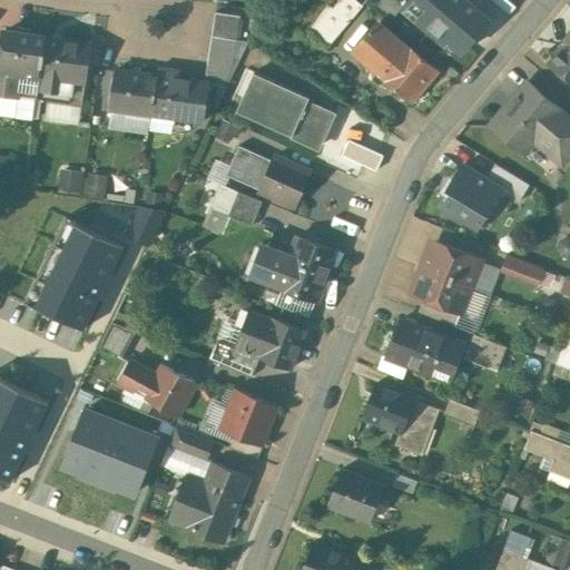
[(342,0),(333,11),(347,23),(366,0),(342,0)]
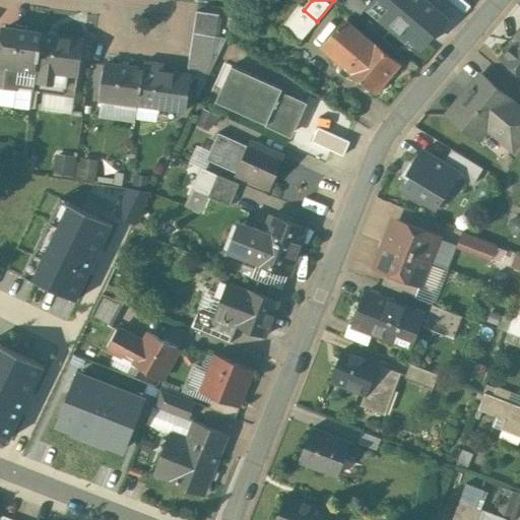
[(407,0),(404,5),(389,22),(414,44),(441,12),(425,0),(407,0)]
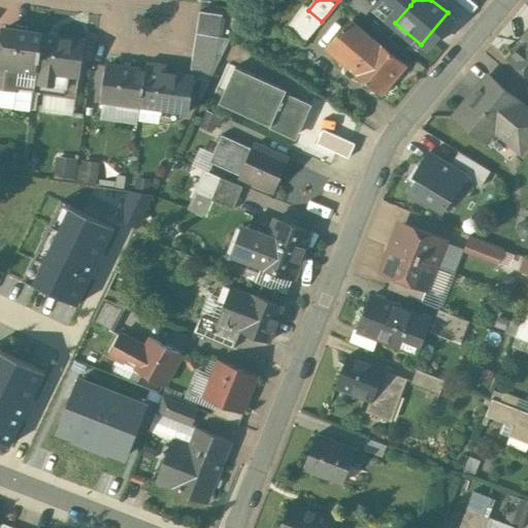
[(308,10),(302,6),(284,28),(302,44),(322,22),(308,10)]
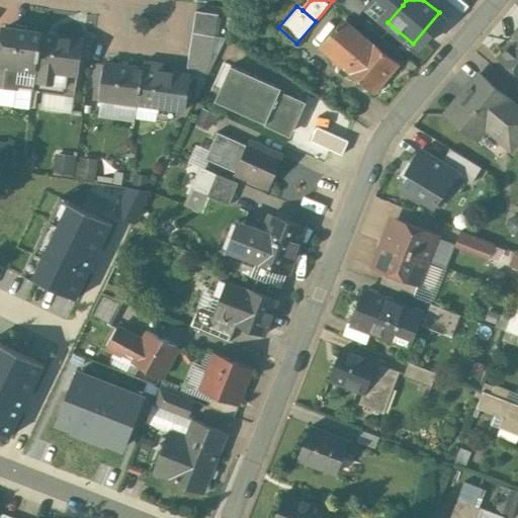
[(195,11),(191,33),(214,36),(219,14),(195,11)]
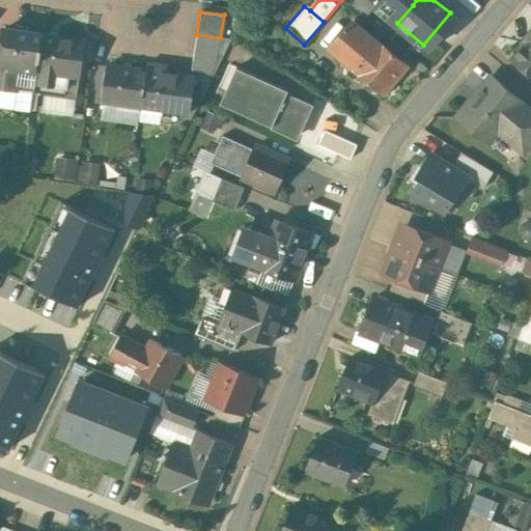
[(378,44),(351,21),(327,48),(354,71),(354,72),(382,94),(407,65),(379,42),(378,44)]
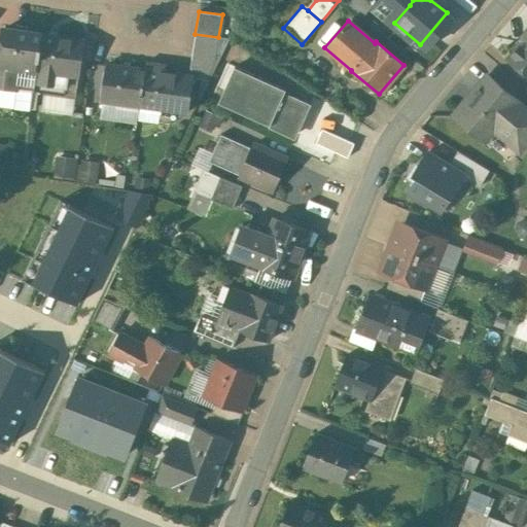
[(41,35),(3,29),(0,49),(0,85),(33,91),(41,35)]
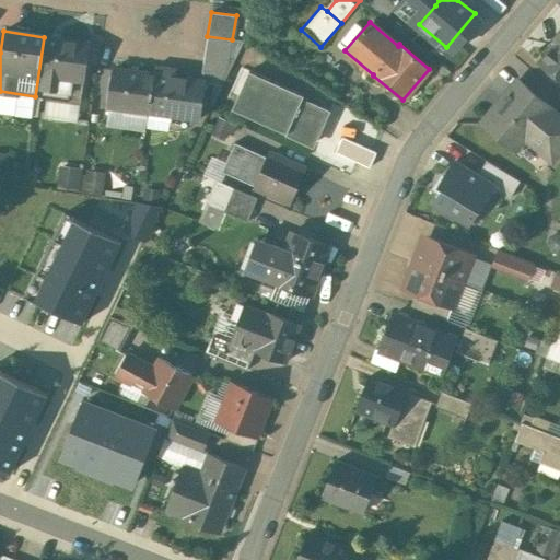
[(559,32),(552,42),(555,44),(539,62),(559,79),(559,32)]
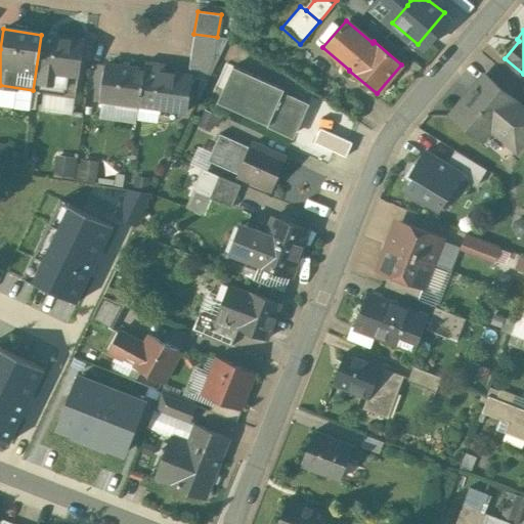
[(72,39),(41,34),(41,35),(33,90),(64,94),(72,39)]
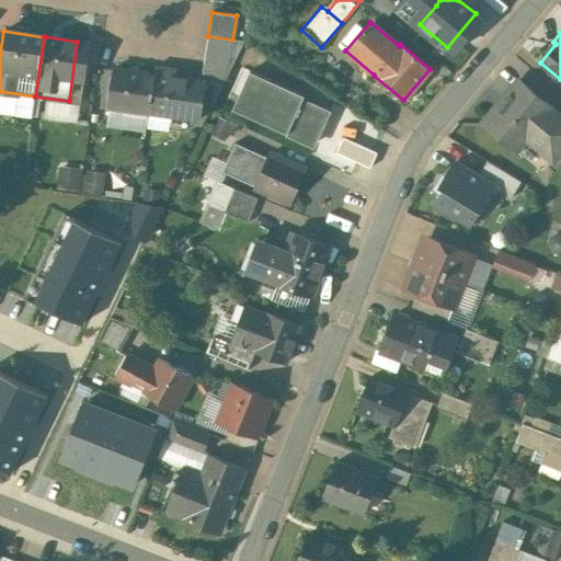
[(232,39),(207,36),(205,50),(236,55),(243,41),(232,39)]
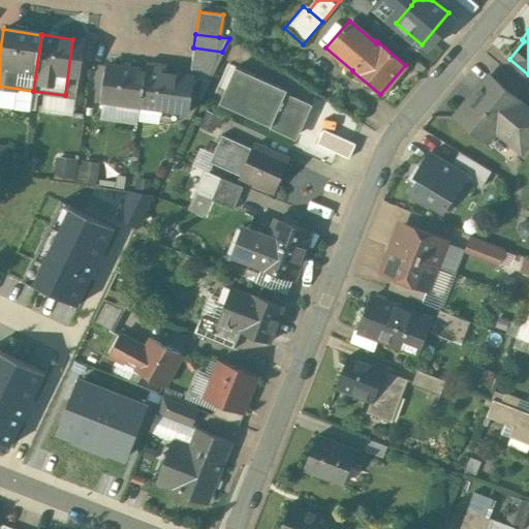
[(72,39),(65,95),(75,97),(84,40),(72,39)]
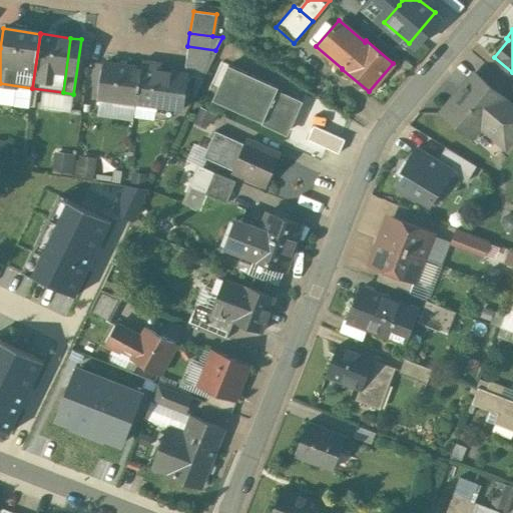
[(215,50),(187,46),(185,64),(207,68),(215,50)]
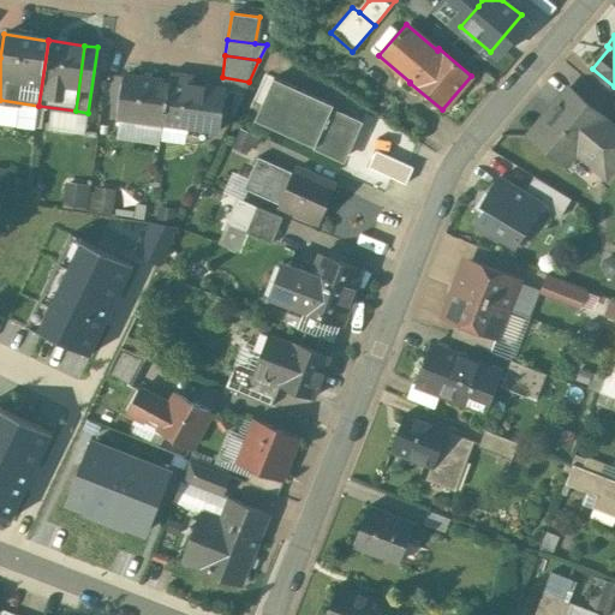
[(168,82),(125,76),(119,114),(163,121),(168,82)]
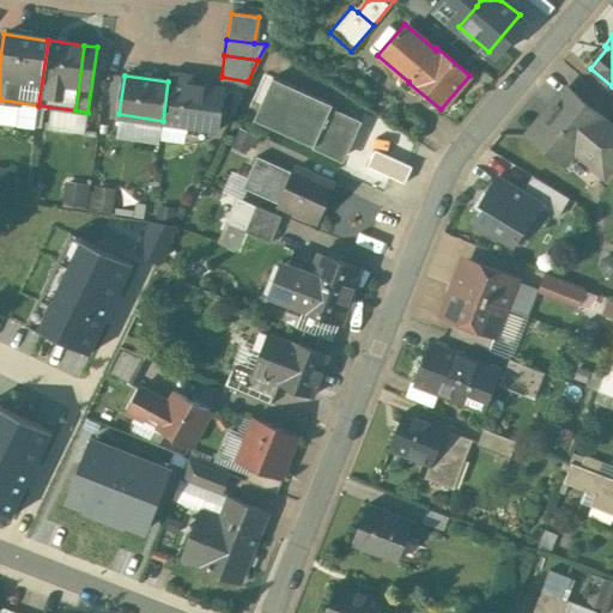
[(248,82),(222,77),(219,87),(225,89),(224,91),(242,93),(248,82)]
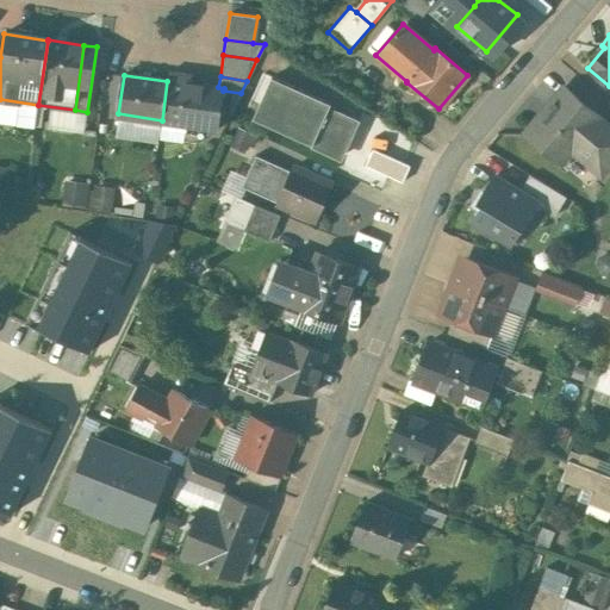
[(330,104),(271,78),(253,118),(312,145),(313,142),(343,155),(359,120),(329,107),(330,104)]
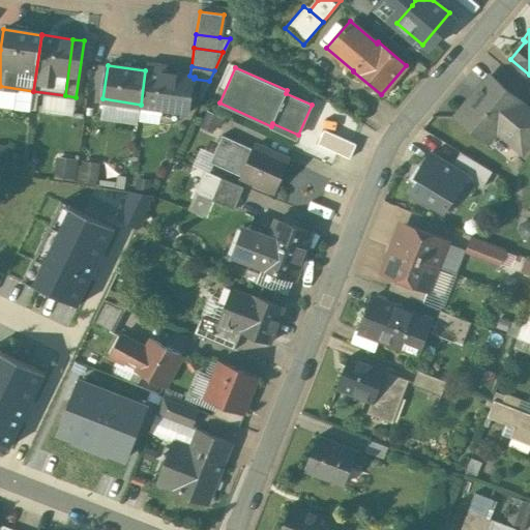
[(145,69),(145,70),(141,105),(173,110),(178,75),(145,69)]
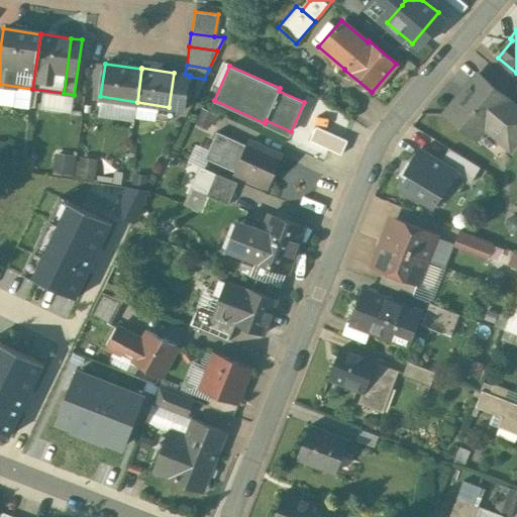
[(185,74),(174,73),(169,107),(185,109),(189,77),(190,75),(185,74)]
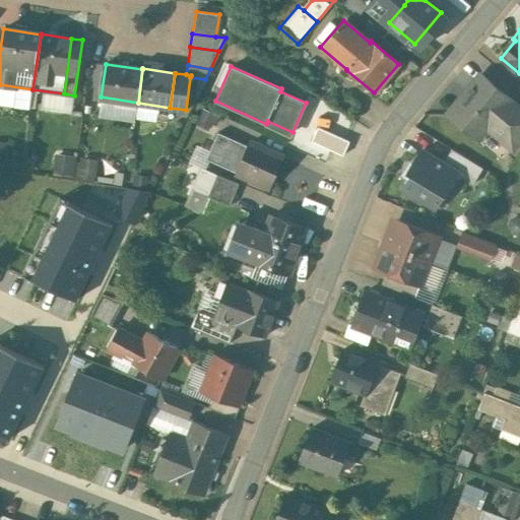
[(511,99),(481,74),(447,115),(476,139),(486,127),(512,148),(519,138),(519,110),(509,101),(511,99)]
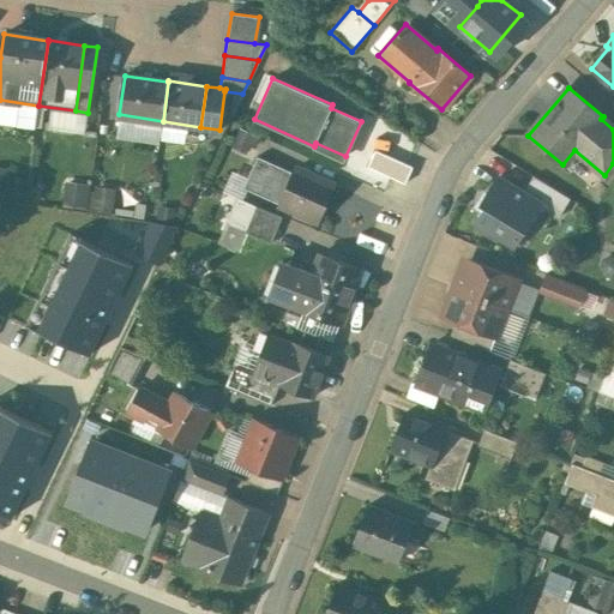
[(244,127),(236,145),(253,151),(259,133),(244,127)]
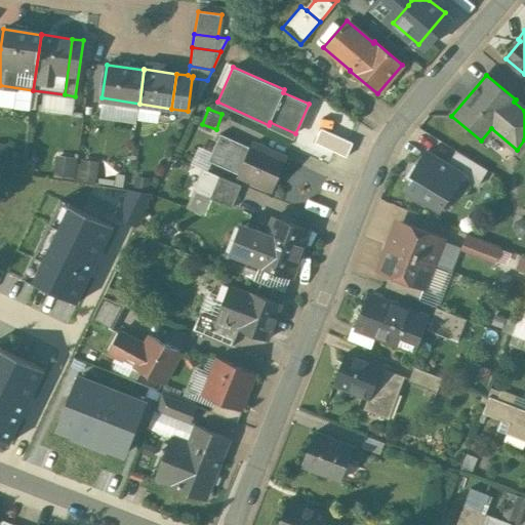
[(250,148),(219,134),(207,161),(239,175),(252,145),(252,144),(250,148)]
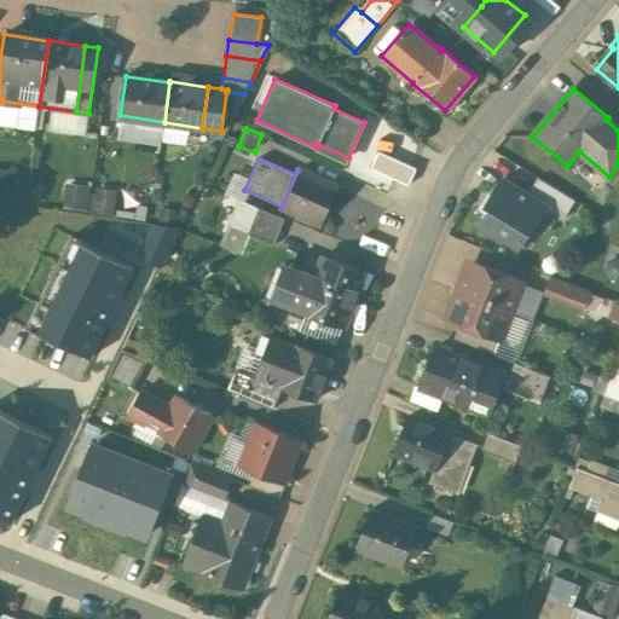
[(336,187),(298,171),(282,207),(319,223),(336,187)]
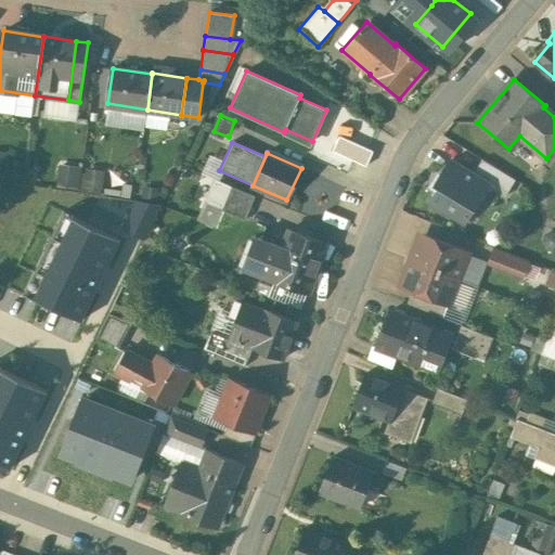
[(437,194),(431,203),(465,223),(487,185),(488,183),(474,175),(450,160),(437,181),(433,179),(427,189),(437,194)]
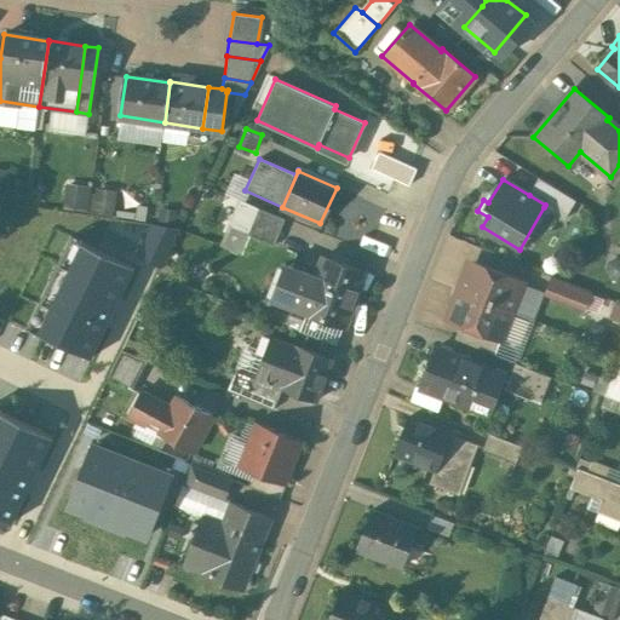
[(539,179),(529,195),(545,205),(544,207),(564,219),(575,201),(539,179)]
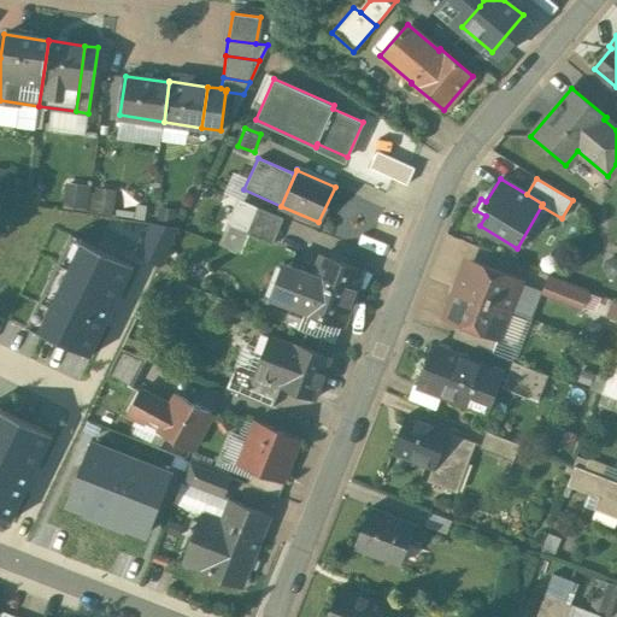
[(66,205),(87,207),(90,183),(70,181),(66,205)]
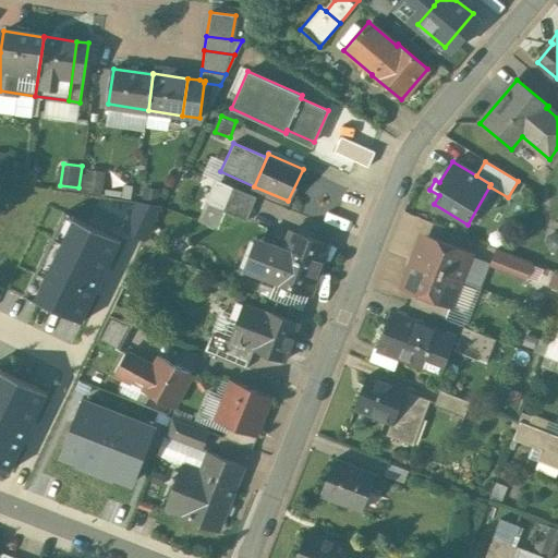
[(256,197),(216,181),(207,205),(246,221),(256,197)]
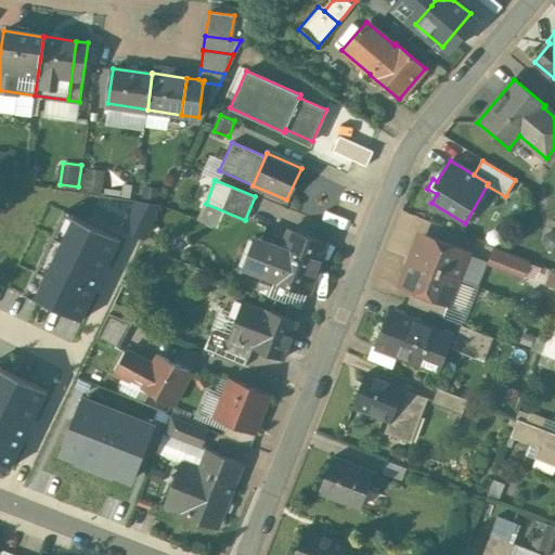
[(137,201),(123,229),(144,240),(160,205),(137,201)]
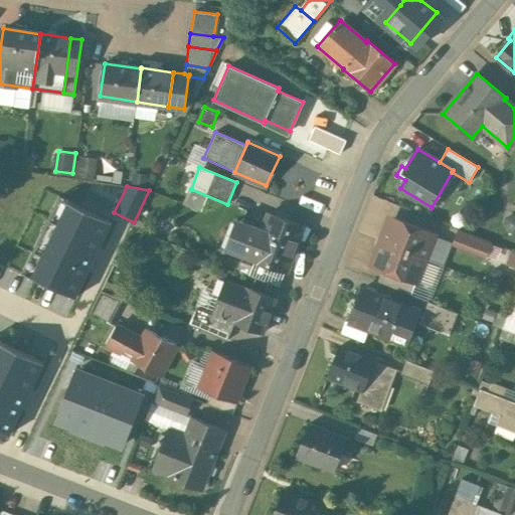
[(110,223),(60,199),(26,271),(74,295),(110,223)]
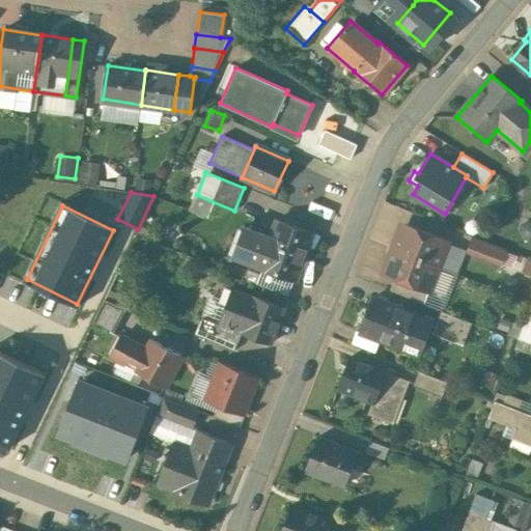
[(312,232),(277,219),(271,236),(258,232),(254,244),(245,241),(239,256),(233,254),(232,256),(259,267),(295,280),(312,232)]
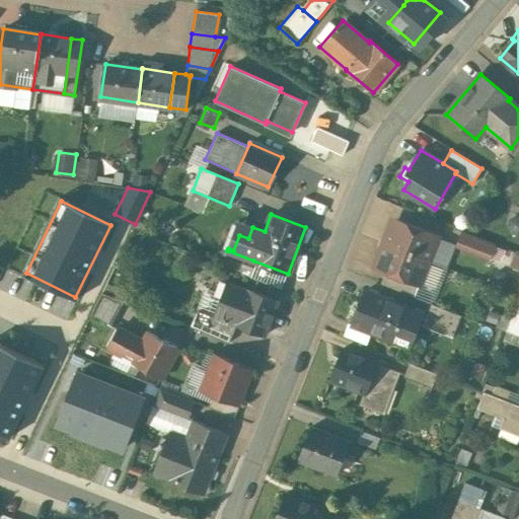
[(438,235),(398,220),(393,233),(385,236),(383,243),(428,261),(438,235)]
